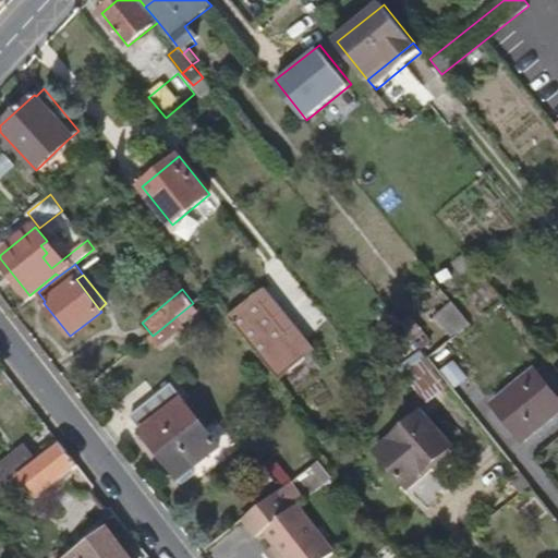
[(308,359),(258,294),(230,317),(281,380),(308,359)]
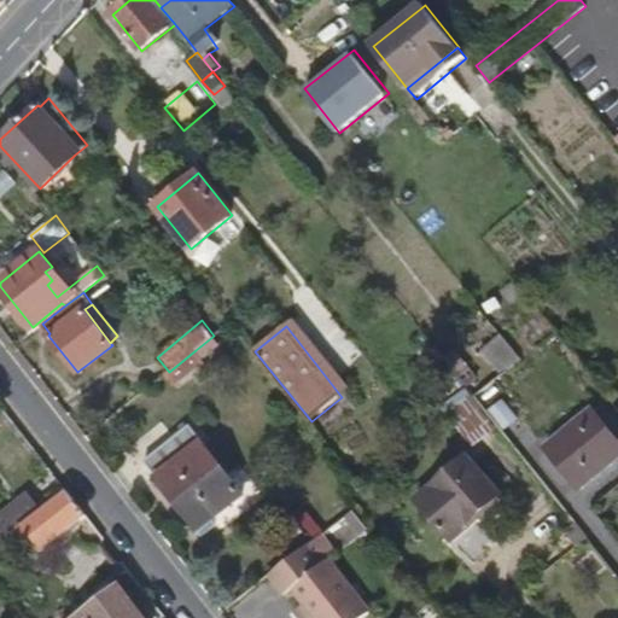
[(196,350),(203,360),(221,345),(214,336),(196,350)]
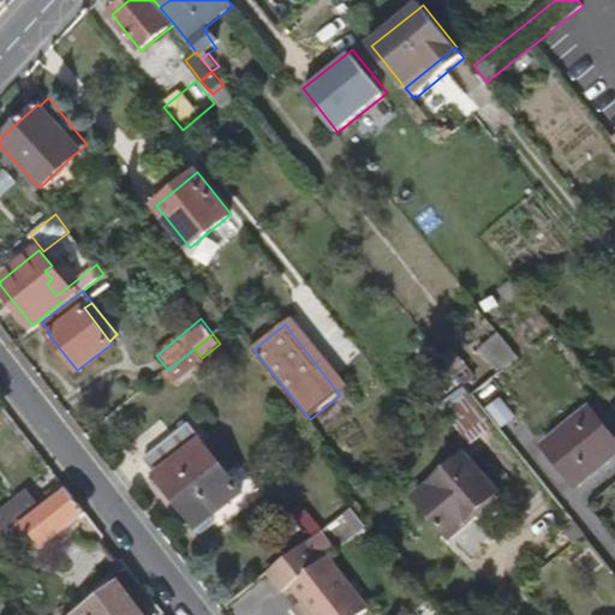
[(173,381),(202,358),(195,348),(168,370),(166,372),(173,381)]
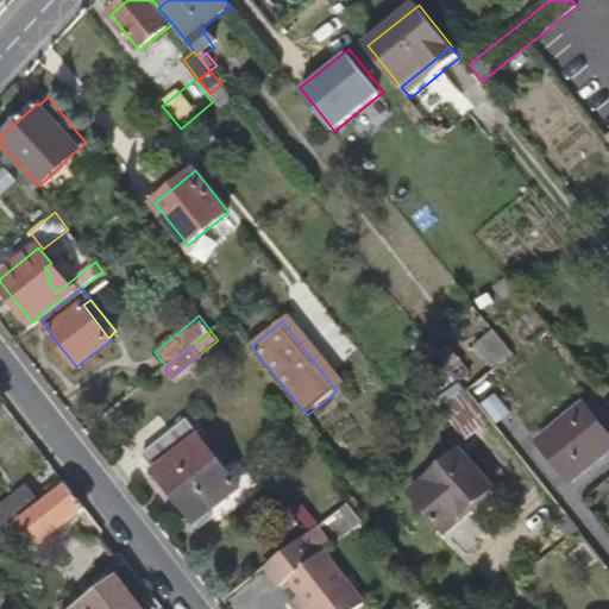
[(450,401),(441,407),(468,441),(493,422),(466,388),(463,391),(459,385),(446,395),(450,401)]
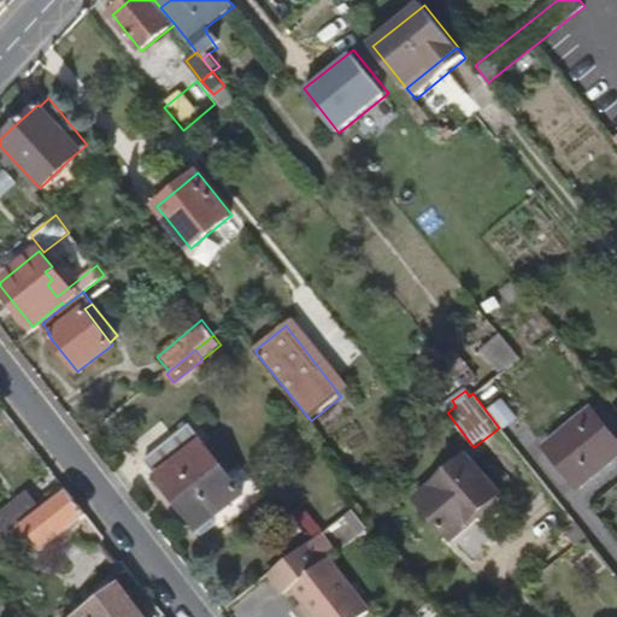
[(321,433),(351,409),(341,397),(311,421),(321,433)]
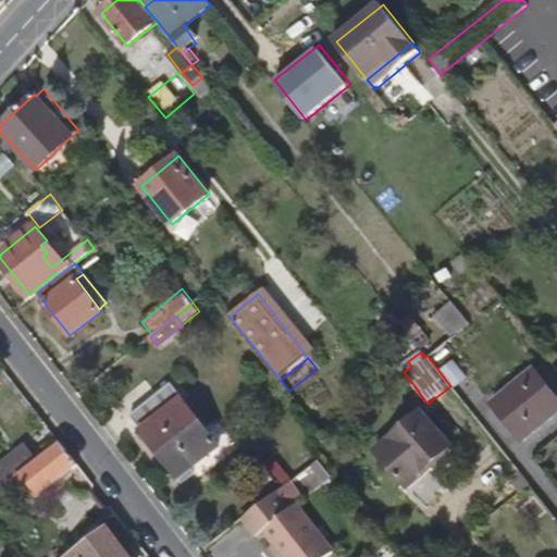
[(521,437),(556,408),(556,394),(534,367),(492,399),(521,437)]
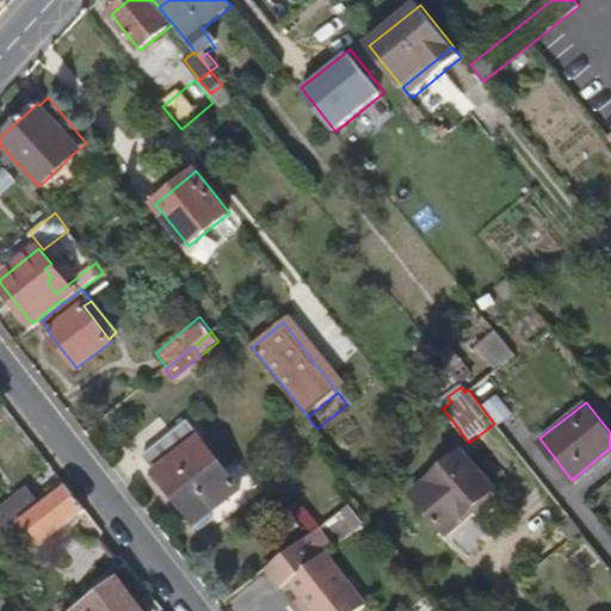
[(242,487),(190,423),(146,457),(196,524),(210,513),(242,487)]
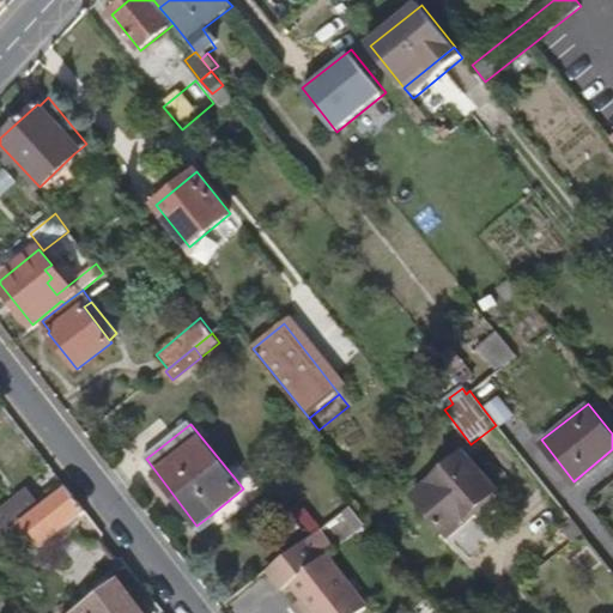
[(448,534),(495,491),(461,453),(414,496),(448,534)]
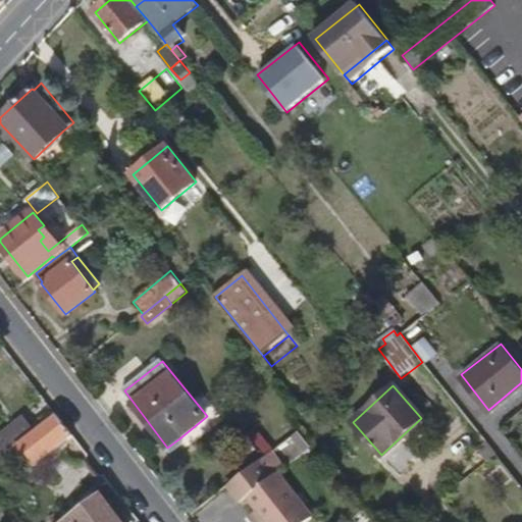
[(34,466),(72,436),(56,415),(35,431),(17,446),(34,466)]
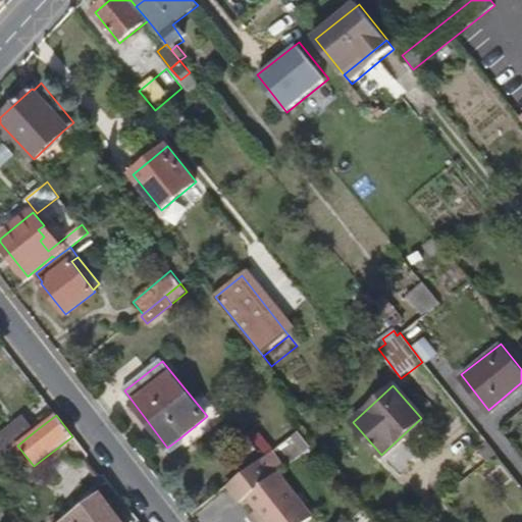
[(0,458),(17,446),(35,431),(25,418),(0,437),(0,458)]
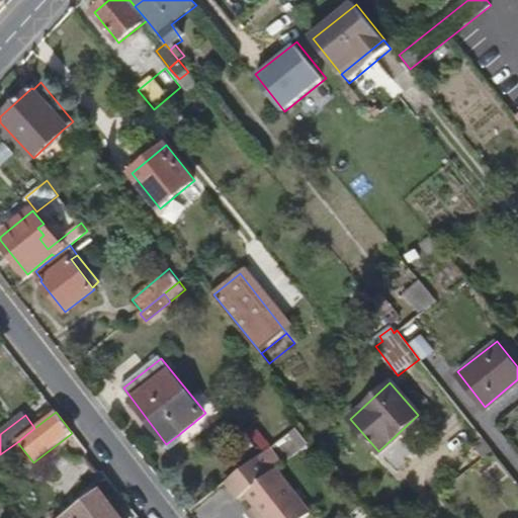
[(301,429),(275,442),(283,458),(310,446),(301,429)]
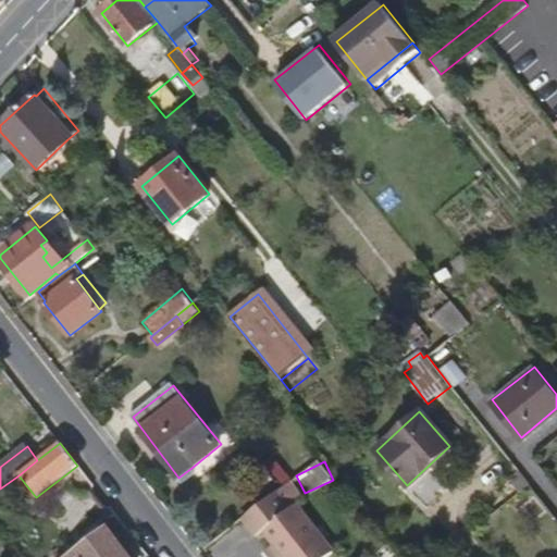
[(273,472),(284,486),(291,481),(293,479),(282,465),(273,472)]
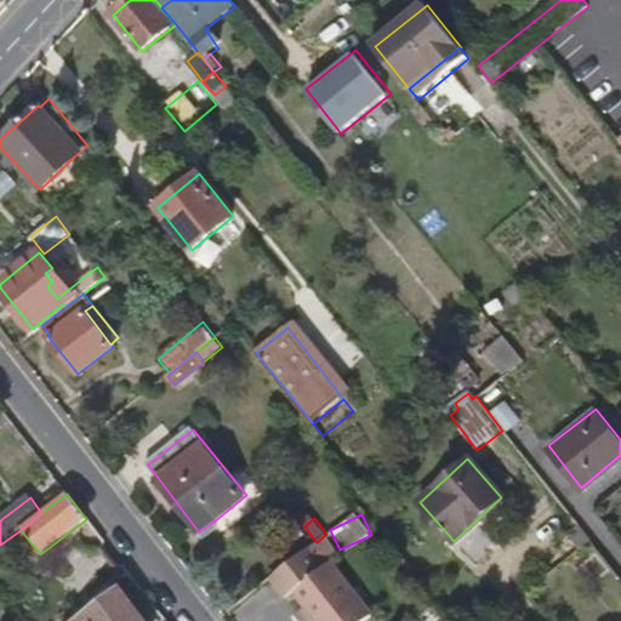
[(214,522),(199,533),(205,540),(220,529),(214,522)]
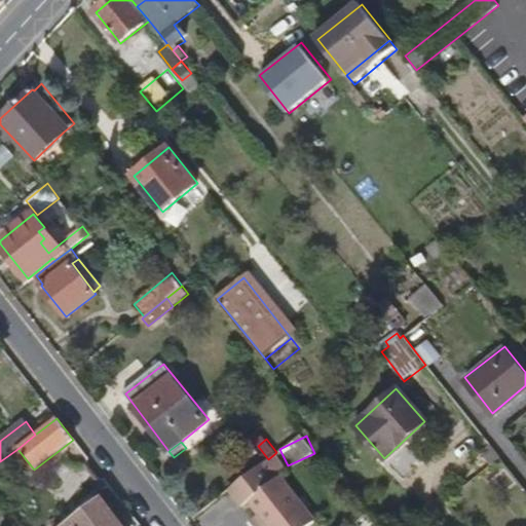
[(306,525),(315,520),(280,475),(287,470),(274,454),(268,459),(230,489),(242,504),(249,500),(258,513),(266,522),(268,525),(306,525)]
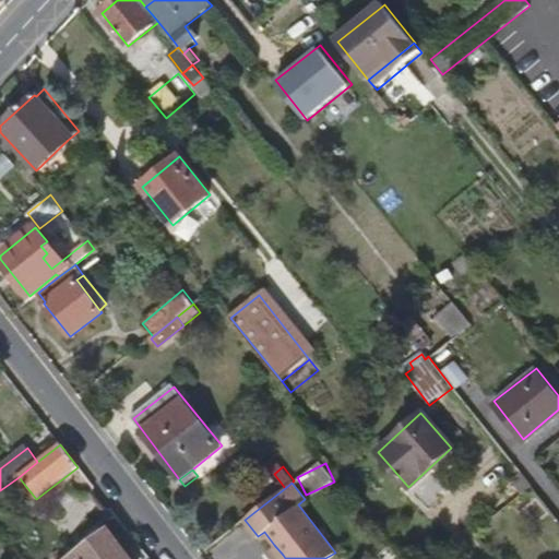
[(130,558),(109,531),(72,558),(130,558)]
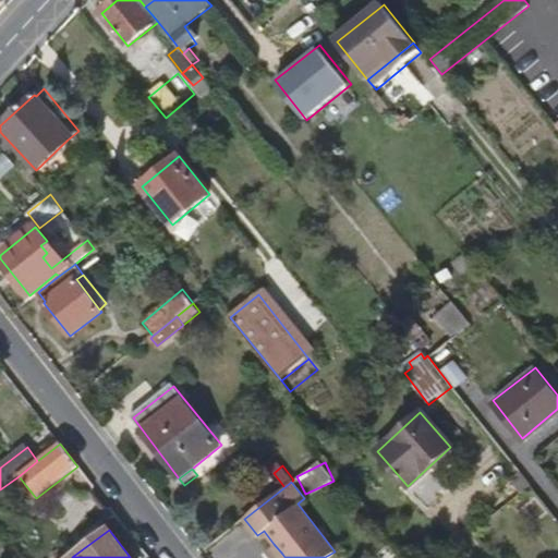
[(277,557),(282,554),(274,544),(265,553),(268,557),(277,557)]
